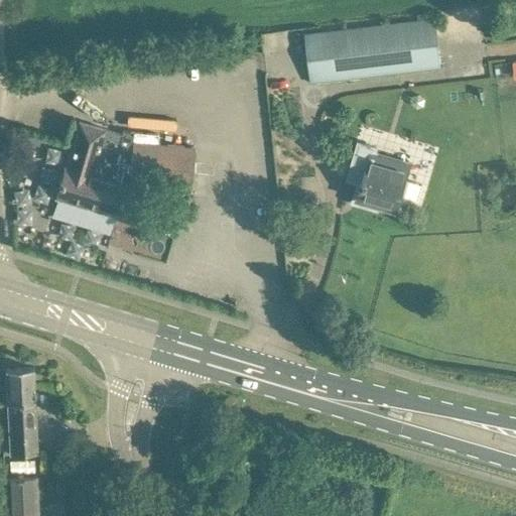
[(305,33),(310,83),(440,68),(434,18),(305,33)]
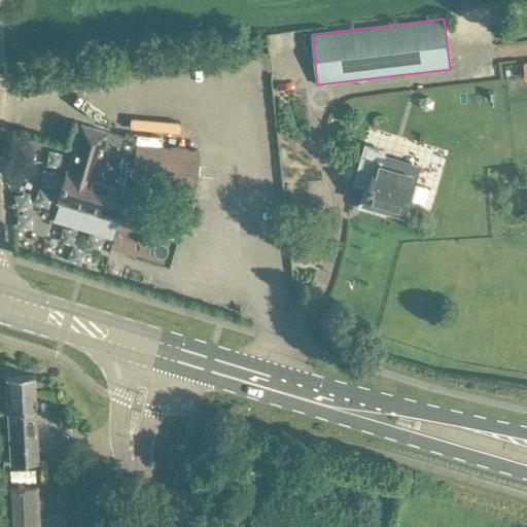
[(80,124),(75,142),(57,201),(119,219),(130,189),(132,187),(195,192),(199,150),(162,147),(163,137),(126,136),(125,137),(100,130),(80,124)]
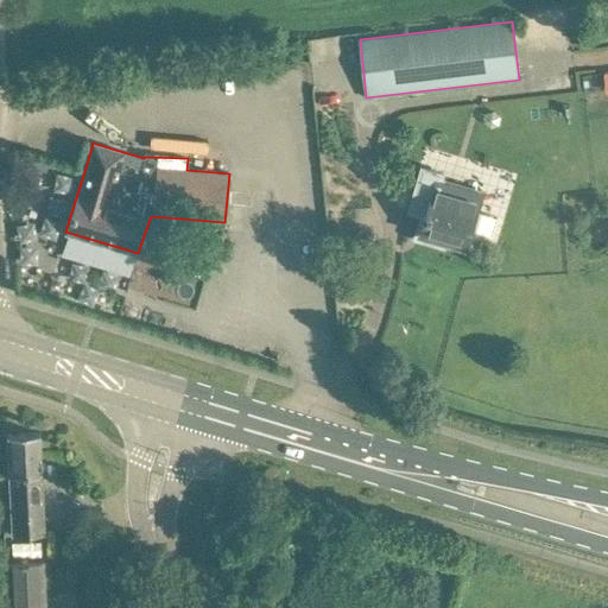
[(423,169),(411,210),(424,214),(417,238),(444,246),(447,239),(467,245),(472,228),(491,234),(495,219),(476,213),(481,194),(460,187),(441,181),(443,175),(423,169)]
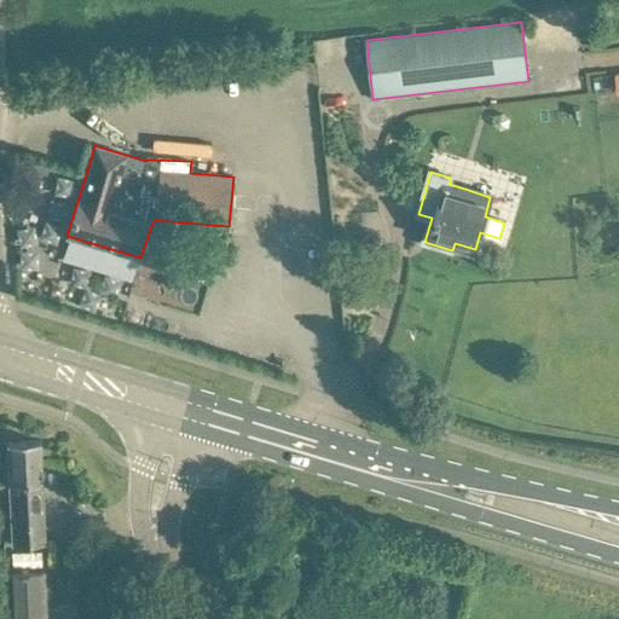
[(138,294),(167,300),(174,267),(145,261),(138,294)]
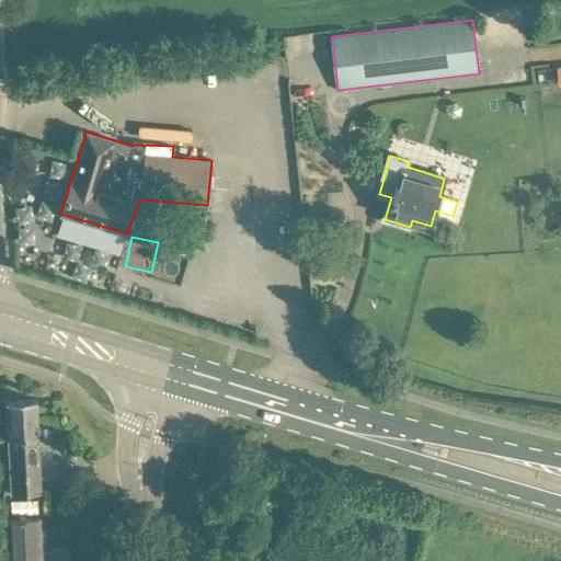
[(185,276),(187,251),(163,249),(161,274),(185,276)]
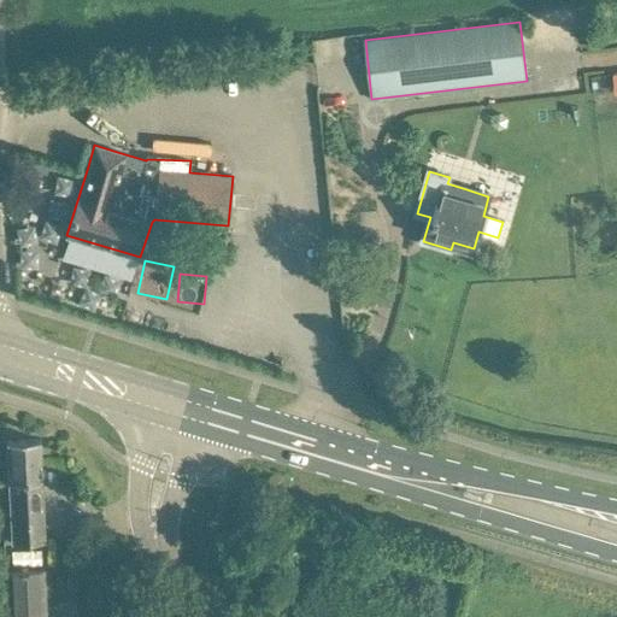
[(5,441),(11,544),(45,541),(39,439),(5,441)]
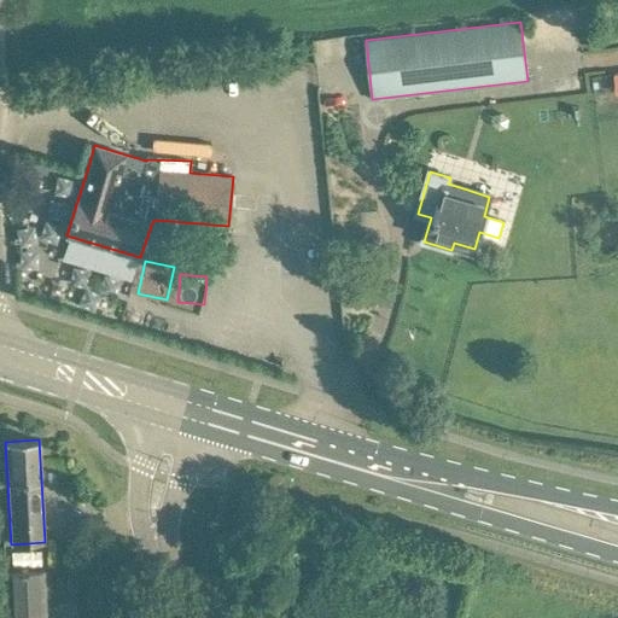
[(44,569),(6,571),(5,571),(7,616),(46,613),(44,569)]
